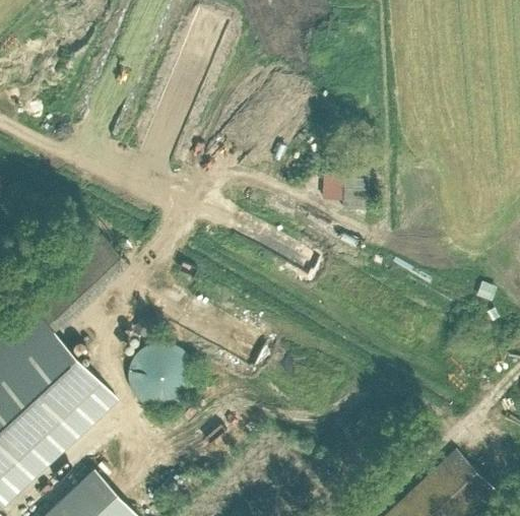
[(322,172),(322,198),(341,198),(341,178),(341,172),(322,172)]
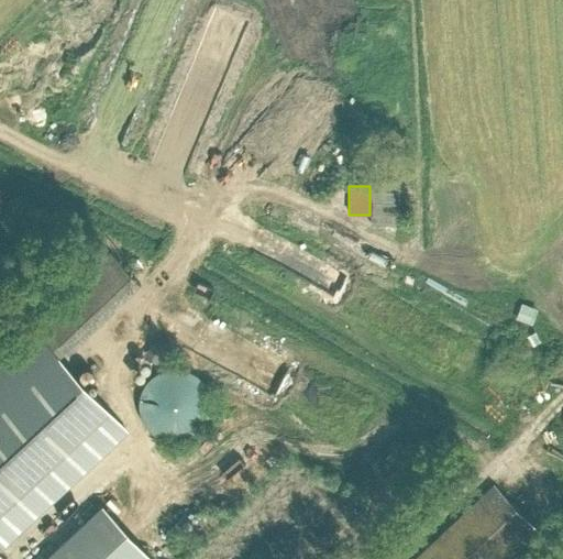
[(398,193),(370,193),(370,215),(370,226),(398,226),(398,193)]
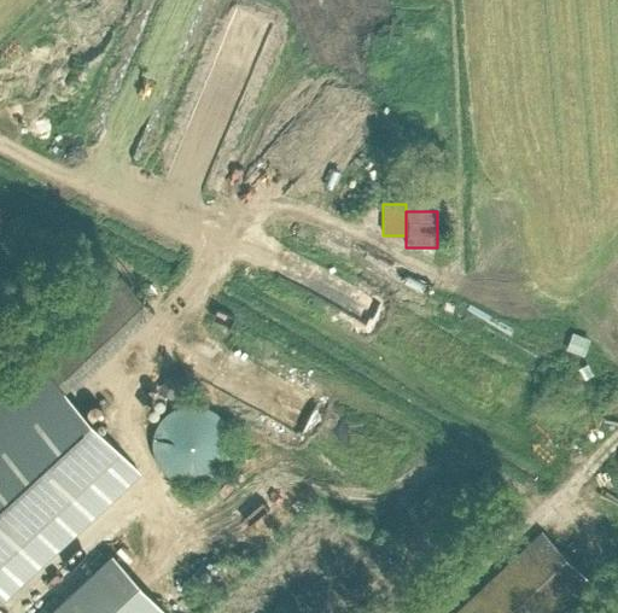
[(115,451),(64,397),(63,395),(73,386),(41,352),(40,352),(39,369),(0,404),(0,612),(5,612),(0,606),(0,601),(136,474),(115,451)]
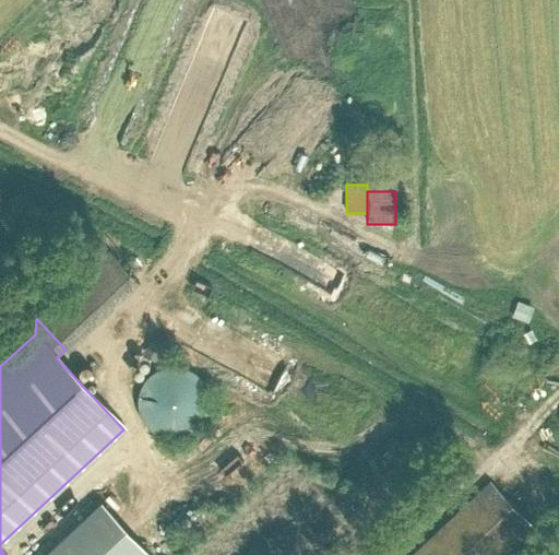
[(548,341),(531,338),(527,354),(545,357),(548,341)]
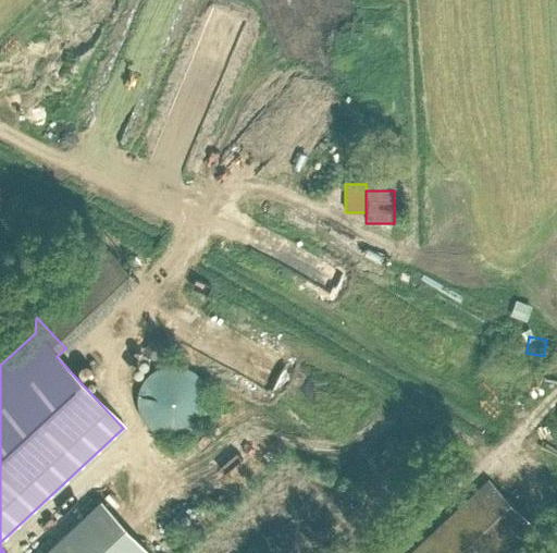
[(155,433),(166,438),(181,438),(193,433),(202,425),(209,413),(210,400),(207,386),(198,377),(187,369),(174,367),(161,369),(150,376),(141,386),(138,398),(139,413),(145,424),(155,433)]
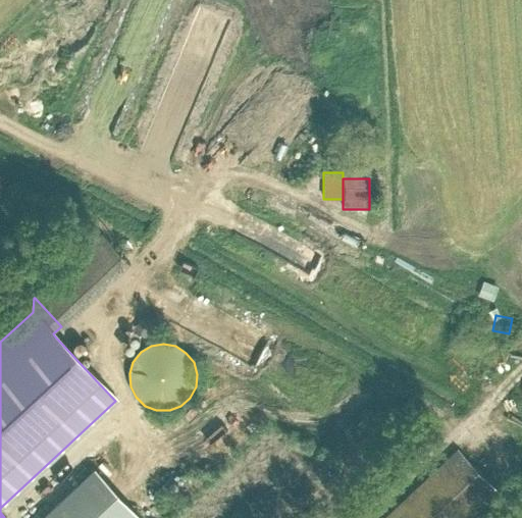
[(505,454),(496,444),(486,453),(494,462),(505,454)]
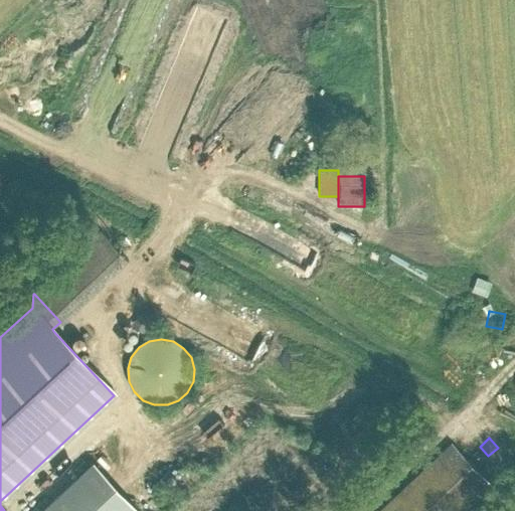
[(508,479),(477,444),(464,456),(496,490),(508,479)]
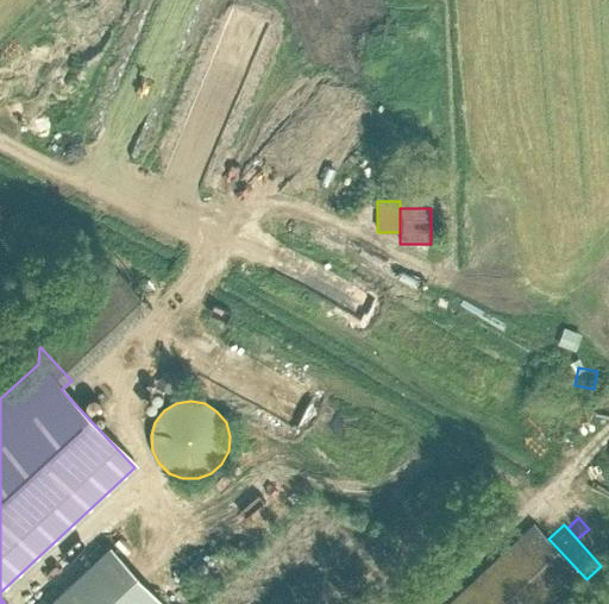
[(547,603),(579,574),(533,526),(450,603),(547,603)]
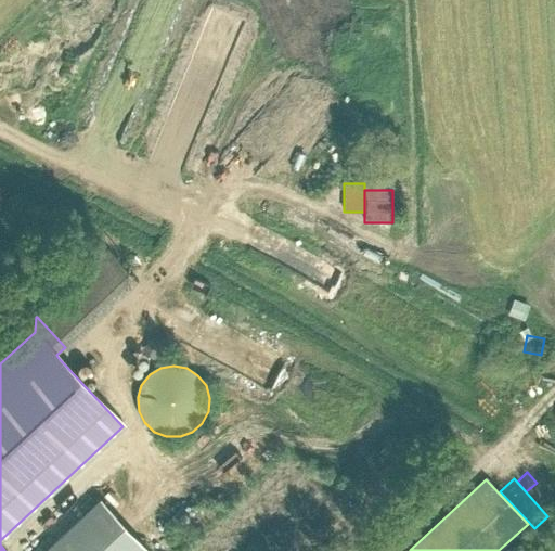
[(146,550),(102,501),(47,550),(146,550)]
